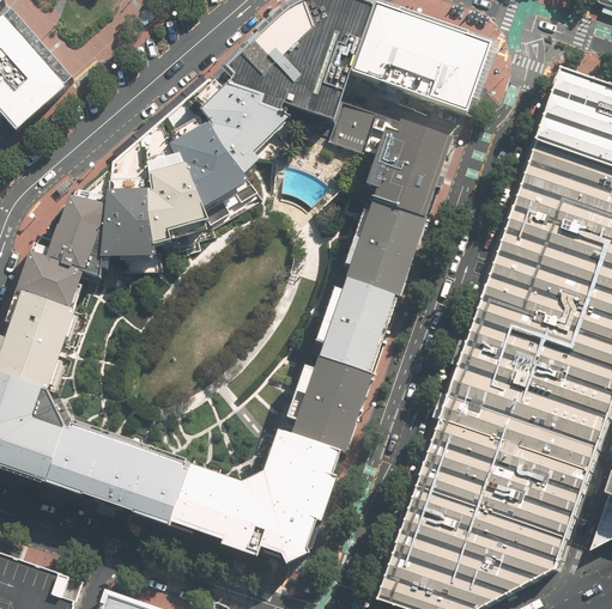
[(285,103),(334,120),(341,101),(350,72),(374,5),(358,0),(304,0),(298,2),(289,10),(276,19),(238,55),(225,67),(234,74),(229,84),(264,95),(260,104),(282,111),(285,103)]
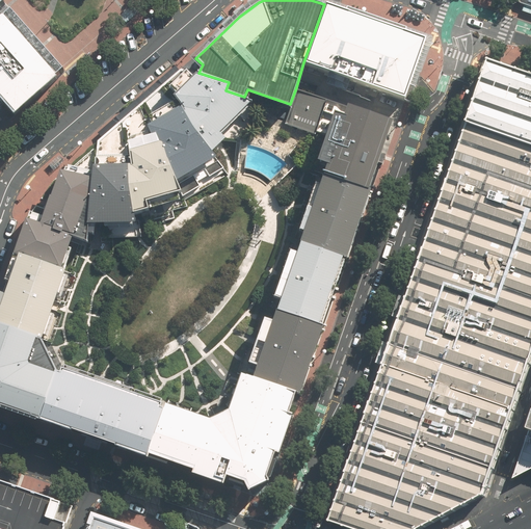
[(424,37),(324,4),(303,62),(371,86),(403,98),(424,37)]
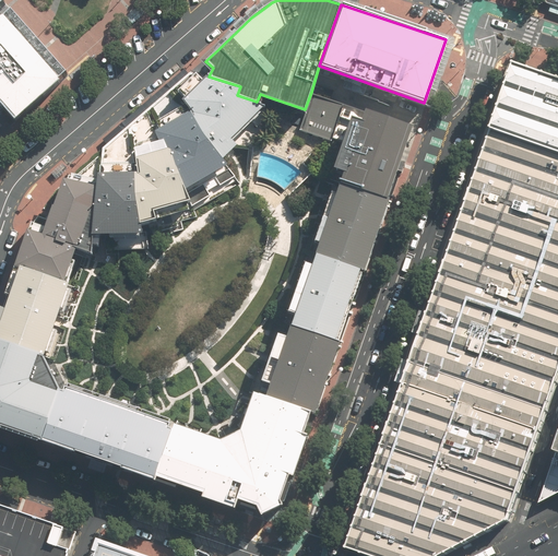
[(0,102),(15,119),(60,80),(4,16),(0,19),(0,8),(0,102)]
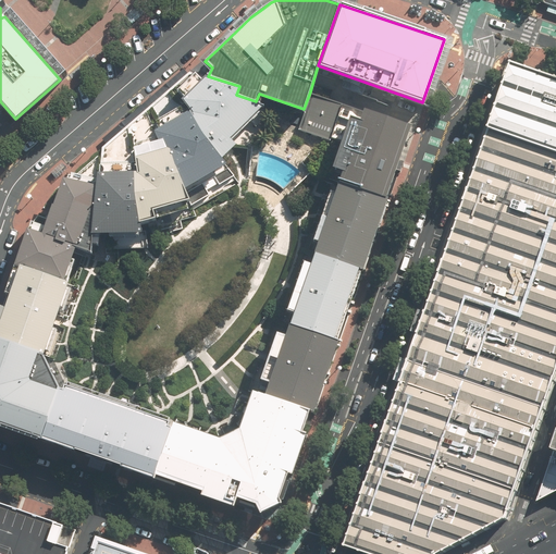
[(139,8),(127,17),(132,22),(143,11),(139,8)]
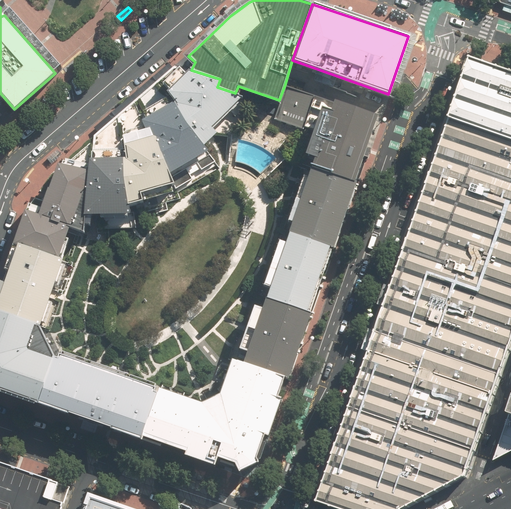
[(510,71),(472,58),(317,499),(346,508),(396,508),(462,470),(510,333),(510,71)]
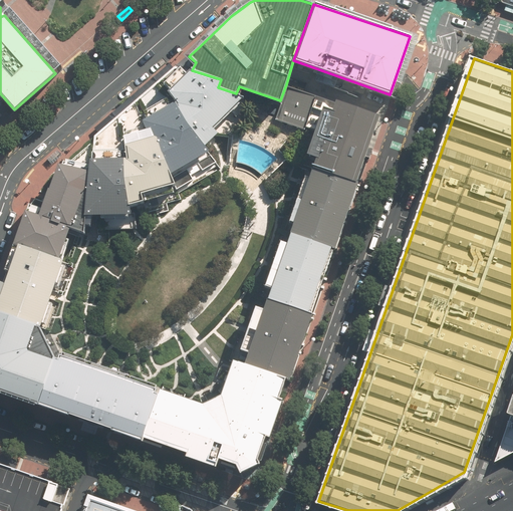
[(175,64),(59,164),(88,171),(90,159),(126,159),(122,137),(147,130),(143,121),(176,101),(168,92),(192,70),(175,64)]
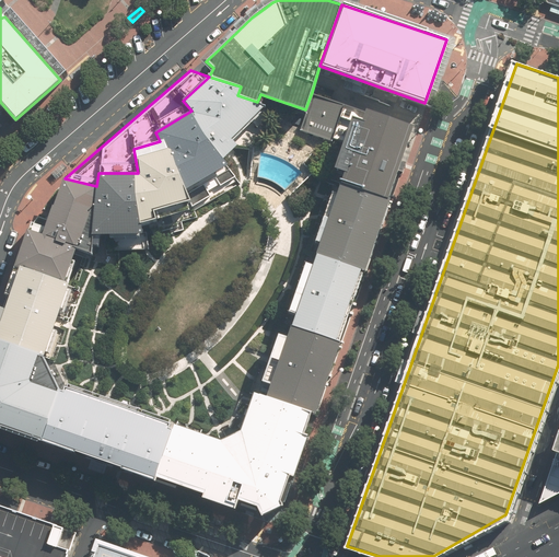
[(65,178),(43,234),(78,246),(92,252),(94,234),(114,234),(113,246),(143,246),(141,223),(156,220),(158,224),(196,213),(194,207),(239,180),(222,160),(237,143),(231,138),(266,105),(257,102),(237,95),(241,86),(209,77),(183,101),(191,111),(155,132),(160,141),(134,149),(138,173),(99,173),(96,186),(65,178)]
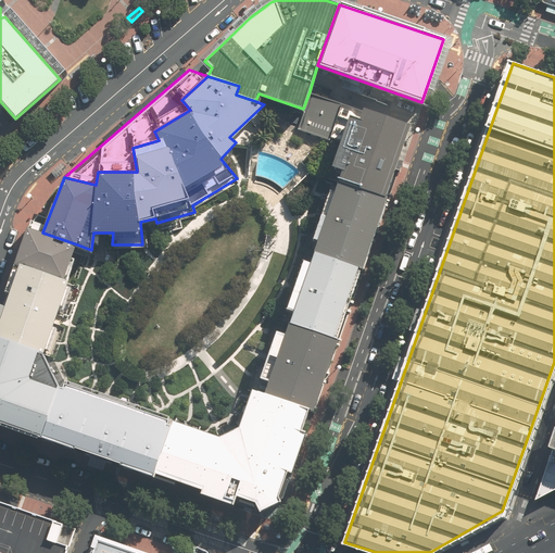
[(341,171),(338,180),(386,196),(402,147),(410,127),(310,91),(303,109),(297,127),(329,139),(330,135),(341,139),(330,167),(341,171)]
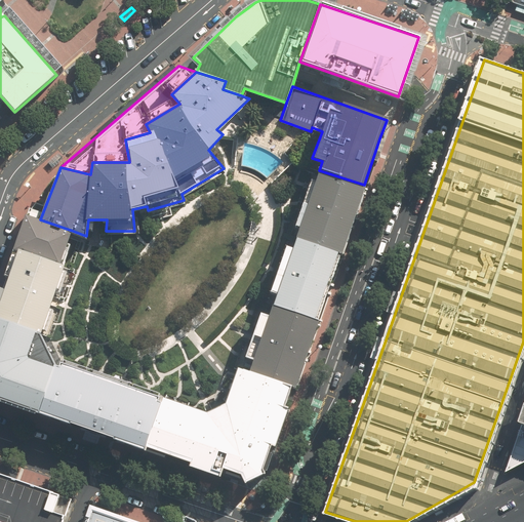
[(58,151),(47,160),(52,165),(63,156),(58,151)]
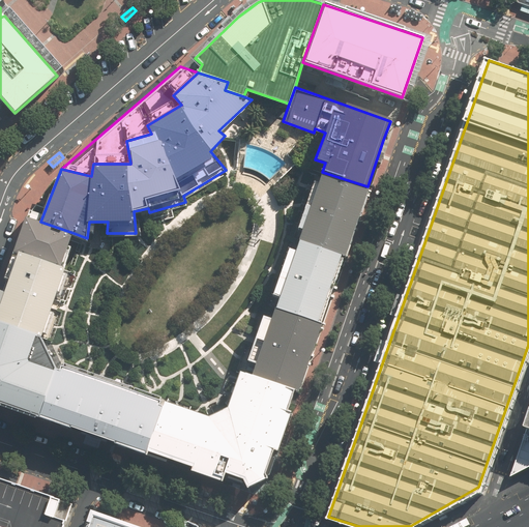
[(302,230),(298,239),(344,255),(368,186),(322,172),(319,182),(314,180),(297,228),(302,230)]
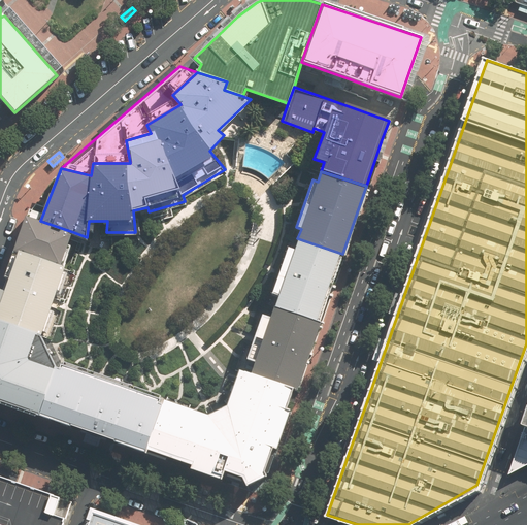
[(17,249),(20,250),(62,265),(73,232),(40,221),(28,216),(17,249)]
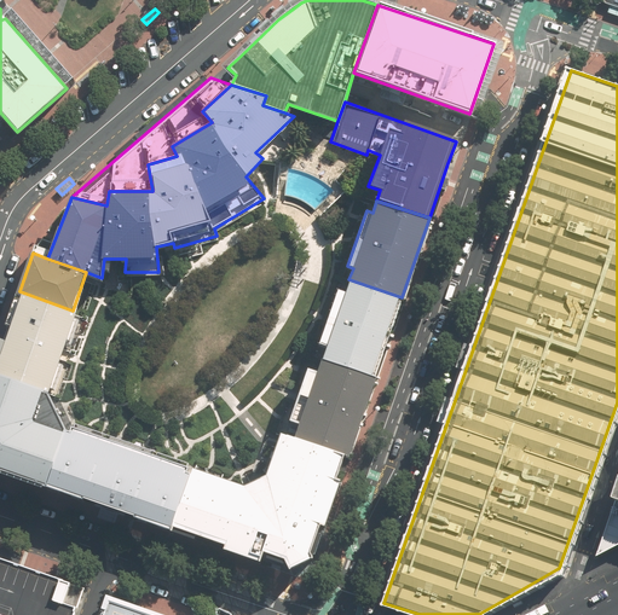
[(327,344),(321,360),(375,378),(402,297),(348,279),(345,291),(338,289),(319,342),(327,344)]
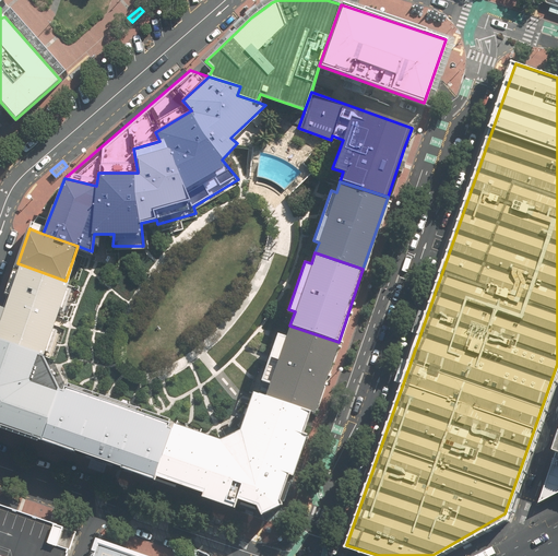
[(70,282),(66,281),(21,264),(0,323),(0,339),(45,355),(70,282)]
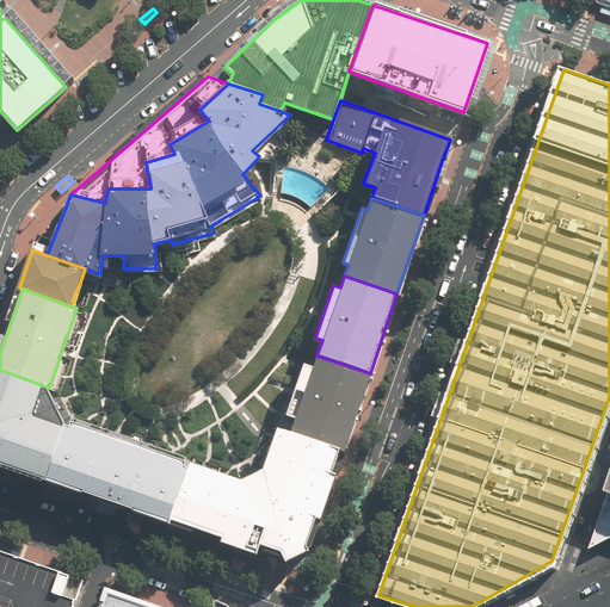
[(295,417),(291,431),(342,447),(344,448),(370,373),(316,355),(314,365),(302,361),(284,414),(295,417)]
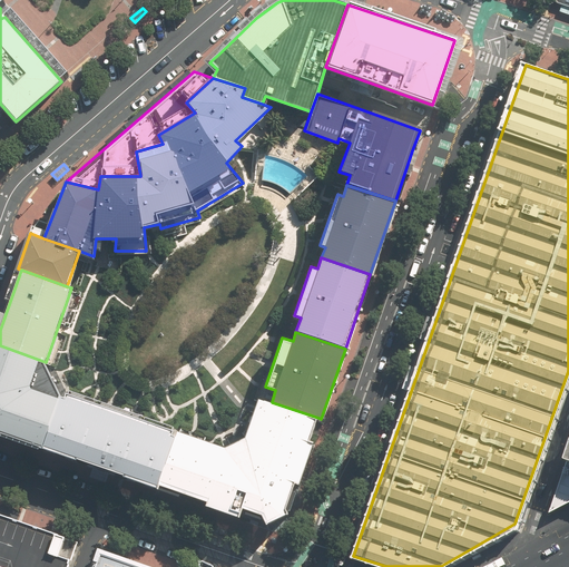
[(0,429),(42,445),(61,397),(46,362),(0,345),(0,429)]
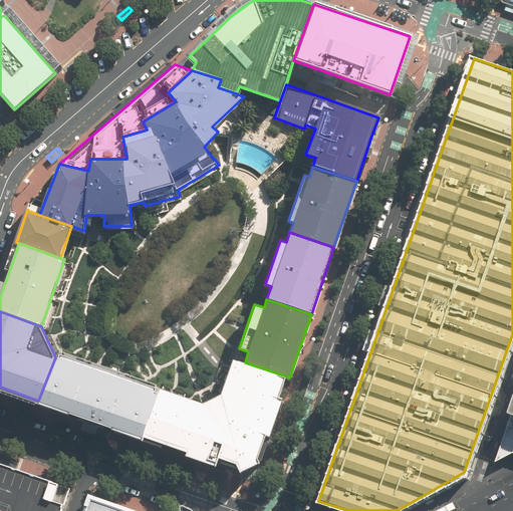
[(143,437),(160,388),(61,353),(59,358),(55,357),(38,401),(127,432),(143,437)]
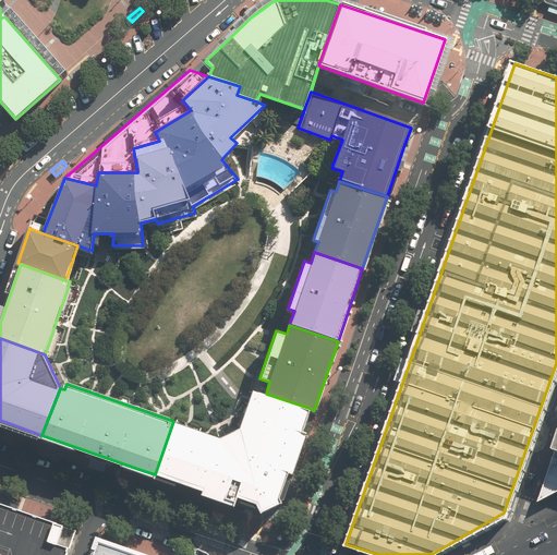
[(173,421),(155,474),(261,511),(281,502),(310,415),(312,409),(266,394),(253,389),(251,396),(240,426),(220,437),(173,421)]
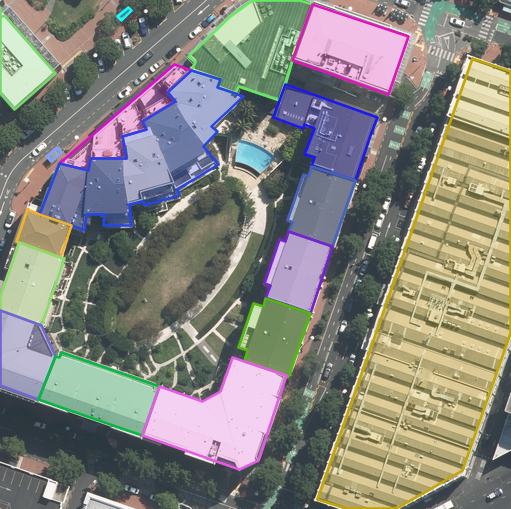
[(510,406),(509,412),(493,458),(510,448),(510,406)]
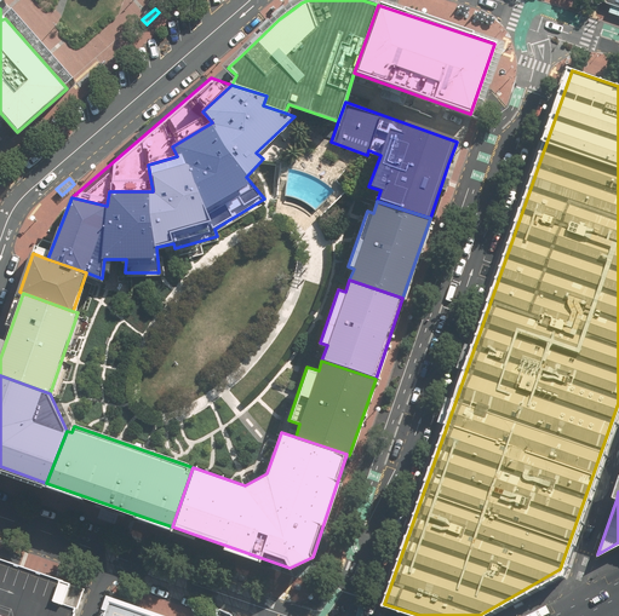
[(73,615),(84,585),(0,556),(0,615),(73,615)]
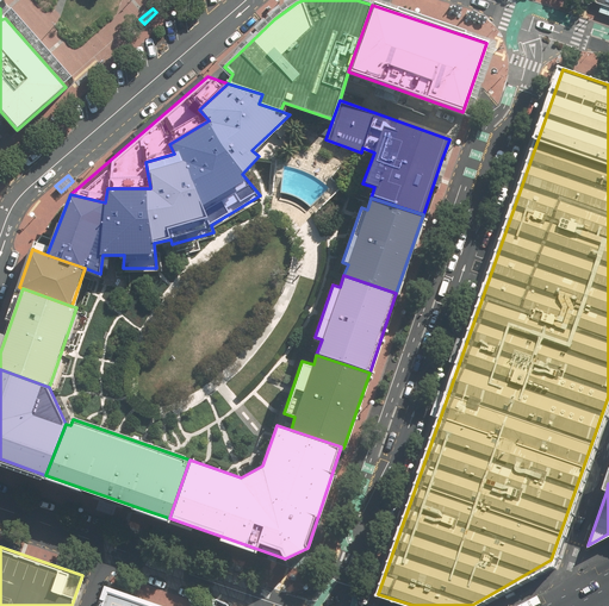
[(168,605),(106,583),(98,605),(168,605)]
